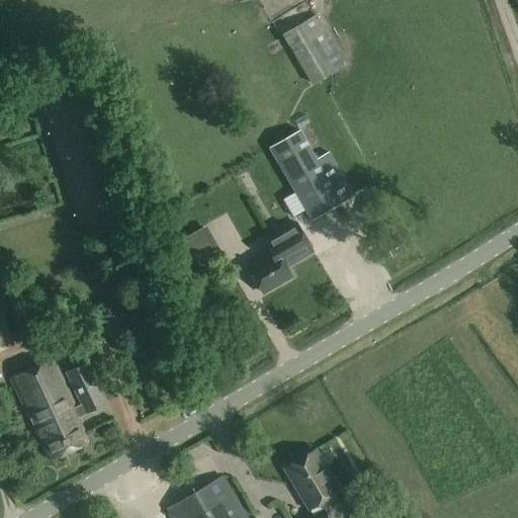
[(282,33),(312,84),(346,64),(317,13),(282,33)]
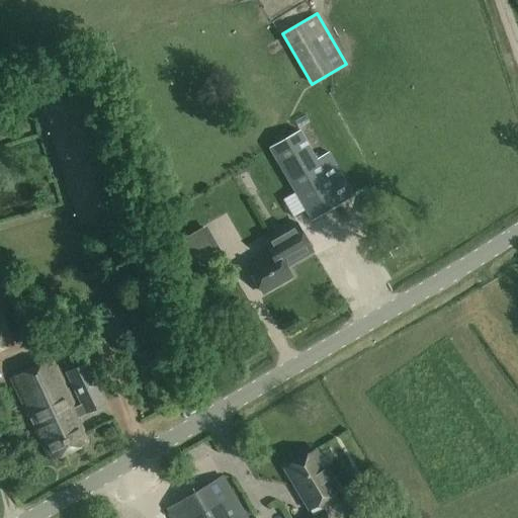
[(59,101),(62,113),(81,108),(78,96),(59,101)]
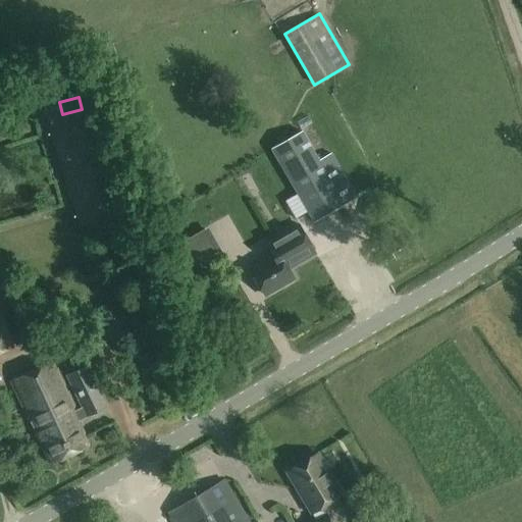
[(298,217),(308,211),(314,221),(357,197),(331,151),(319,158),(303,131),(270,148),(272,151),(262,156),(298,217)]
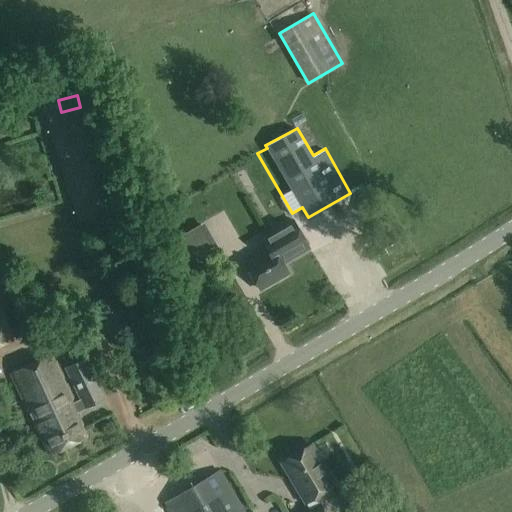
[(101,210),(89,142),(56,148),(58,157),(76,154),(82,188),(70,190),(74,215),(101,210)]
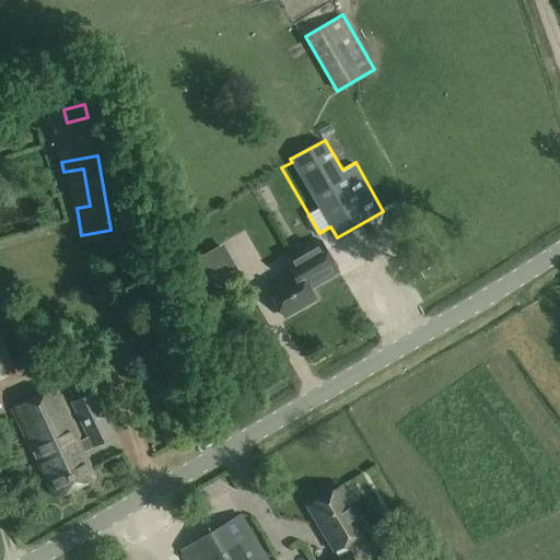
[(208,272),(231,259),(222,244),(199,257),(208,272)]
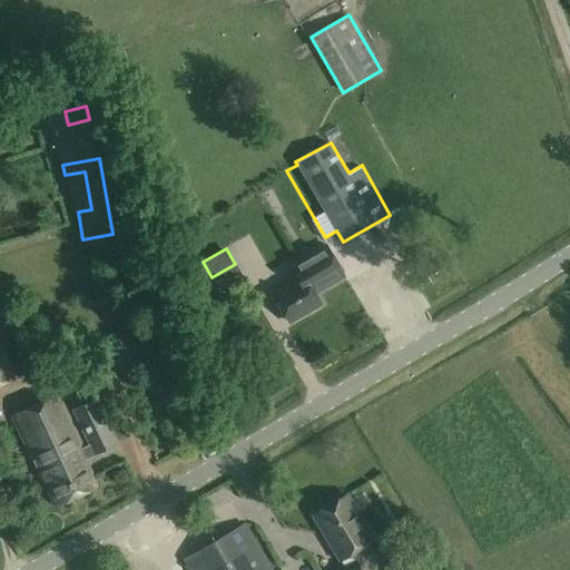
[(301,269),(304,275),(273,293),(288,322),(320,305),(313,294),(343,277),(330,254),(301,269)]
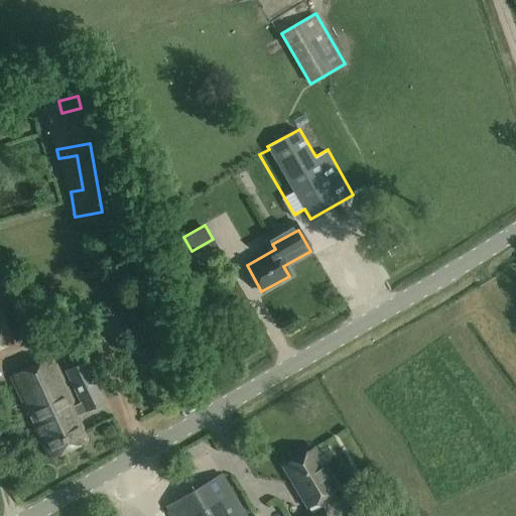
[(0,348),(15,344),(3,305),(0,305),(0,348)]
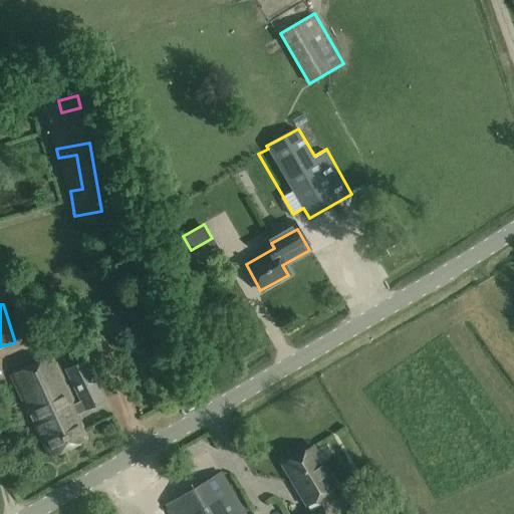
[(79,401),(75,403),(64,376),(53,356),(10,376),(35,427),(49,455),(88,436),(77,415),(106,400),(85,357),(64,368),(79,401)]
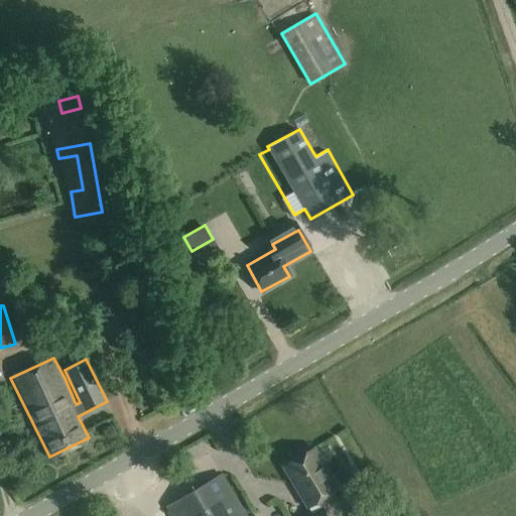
[(316,501),(338,488),(327,470),(326,470),(312,447),(284,466),(308,506),(308,505),(313,513),(308,515),(327,515),(323,508),(321,509),(316,501)]
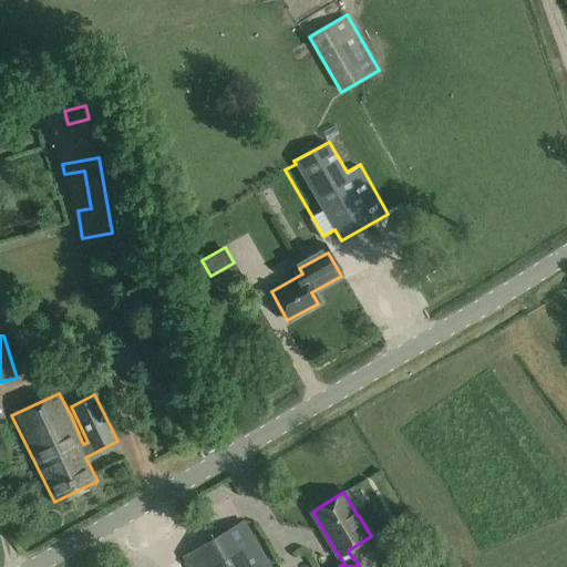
[(272,566),(245,519),(182,556),(187,566),(272,566)]
